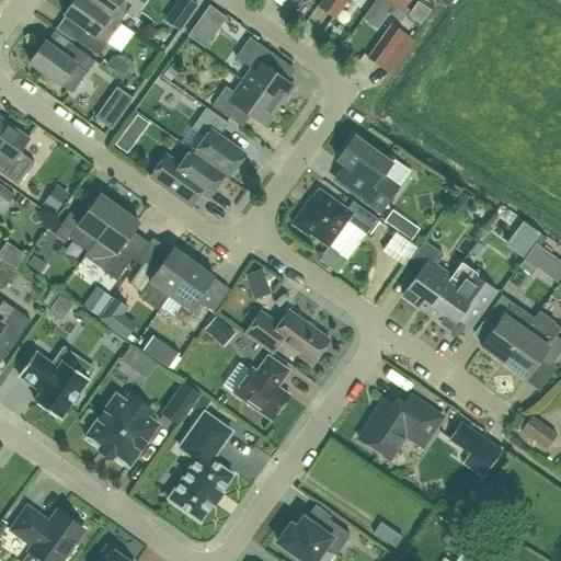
[(98,57),(119,25),(84,0),(72,0),(63,15),(81,29),(73,39),(98,57)]
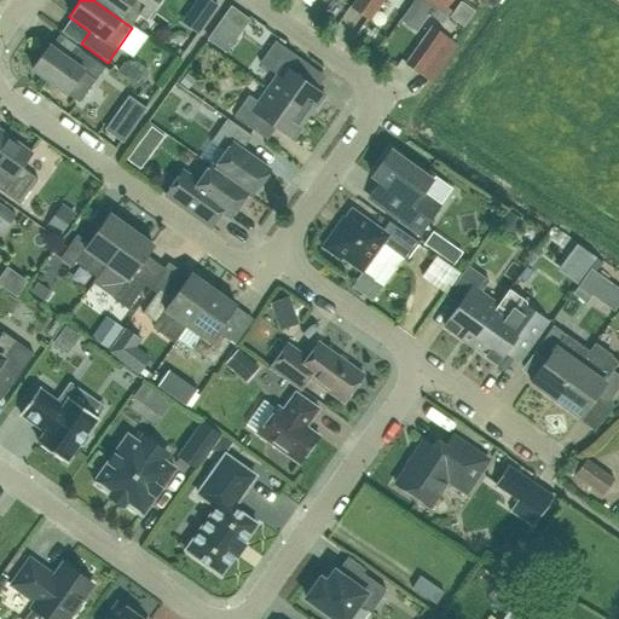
[(93,0),(132,28),(133,27),(129,24),(137,13),(145,18),(157,0),(93,0)]
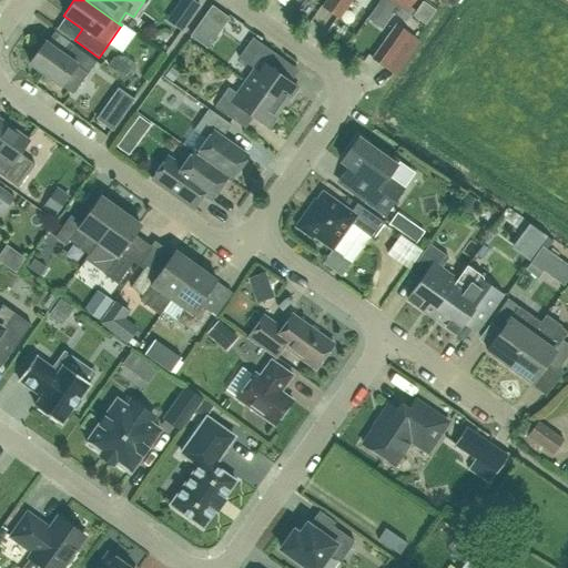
[(351,0),(327,0),(322,8),(338,19),(351,0)]
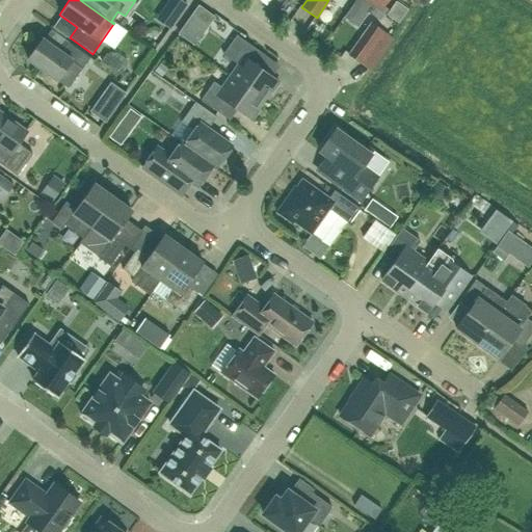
[(354,0),(343,18),(356,28),(369,11),(379,19),(388,7),(383,4),(387,0),(354,0)]
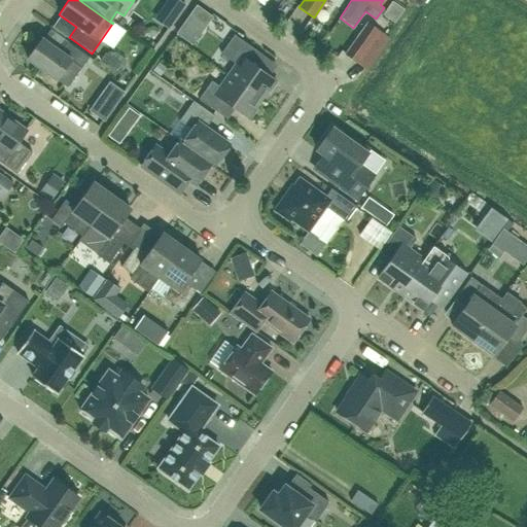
[(367,24),(345,55),(357,64),(380,32),(367,24)]
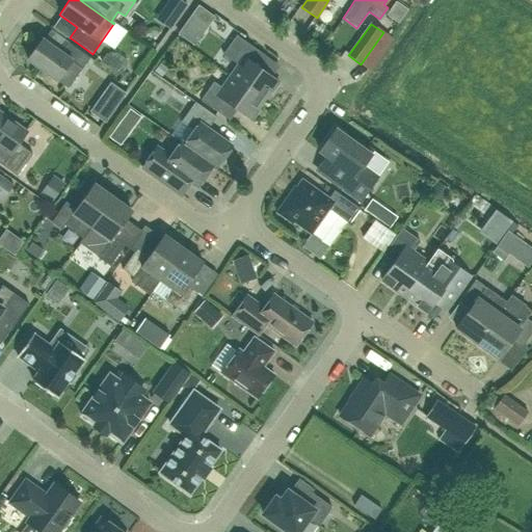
[(229,77),(264,102),(277,83),(256,67),(264,56),(235,35),(221,55),(237,65),(229,77)]
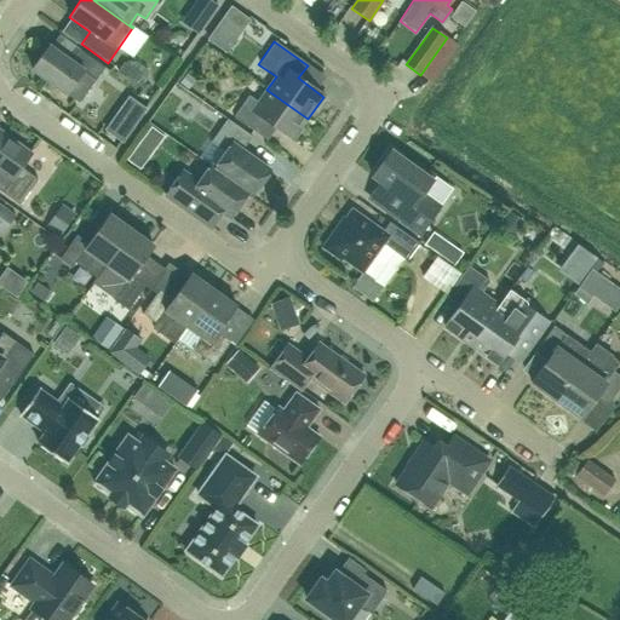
[(68,61),(47,46),(30,70),(65,95),(79,103),(103,68),(78,49),(68,61)]
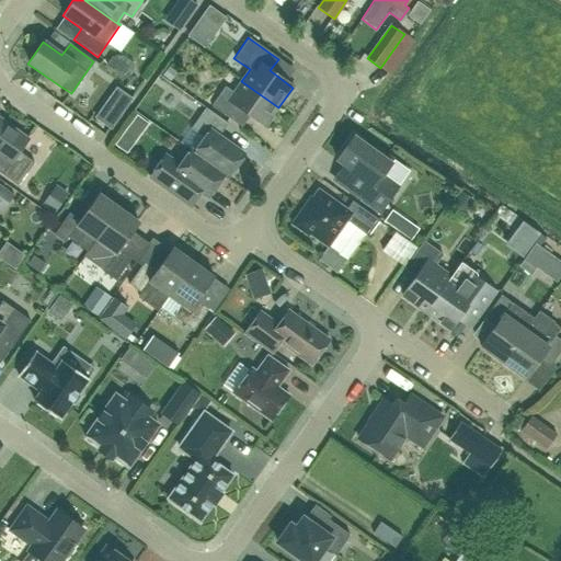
[(264,128),(278,107),(241,81),(232,93),(225,87),(210,106),(232,123),(241,111),(264,128)]
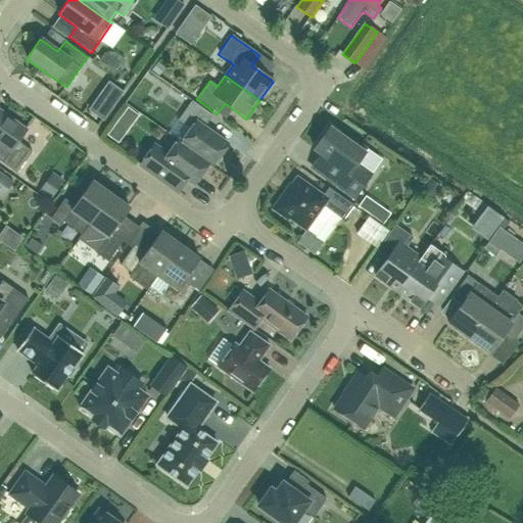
[(177,140),(177,141),(211,165),(227,144),(203,128),(211,115),(191,101),(177,121),(190,129),(180,143),(177,140)]
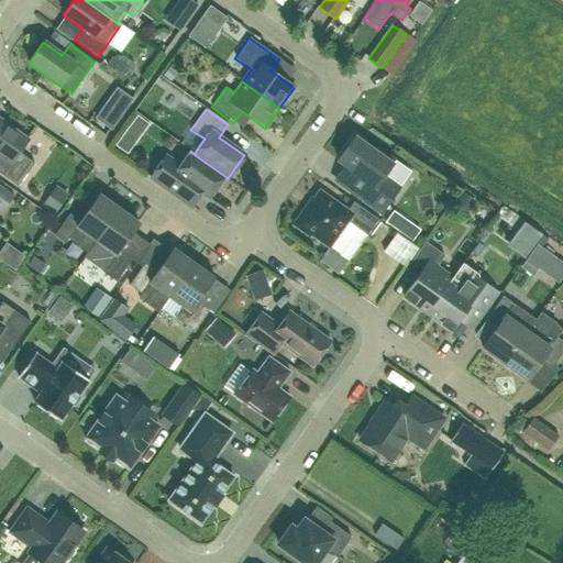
[(145,138),(152,123),(139,117),(132,131),(145,138)]
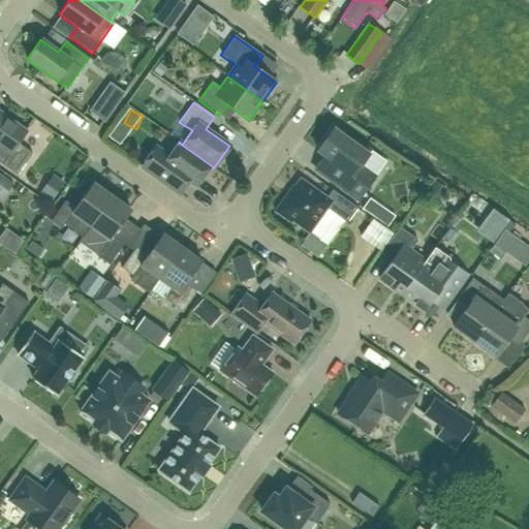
[(26,131),(0,113),(0,163),(16,176),(31,154),(17,144),(26,131)]
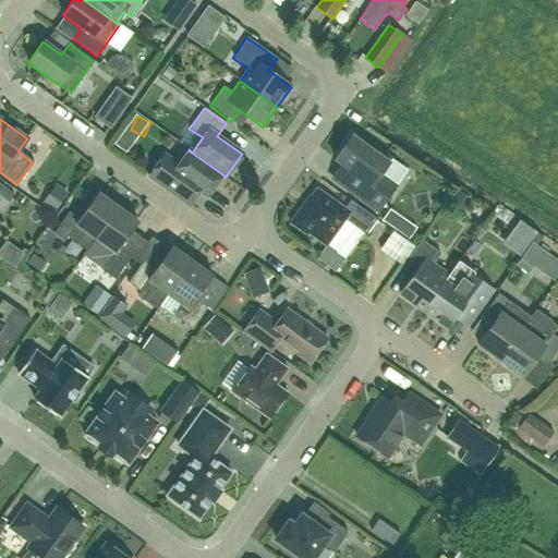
[(388,162),(351,136),(334,159),(343,167),(332,181),(377,213),(396,186),(379,176),(388,162)]
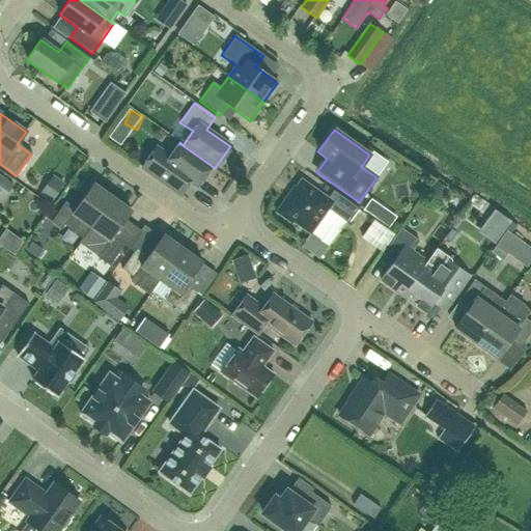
[(215,168),(179,143),(169,158),(156,147),(141,168),(179,195),(189,183),(196,187),(211,166),(215,168)]
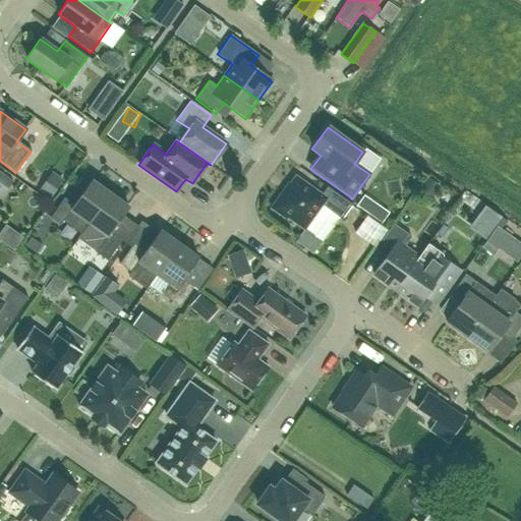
[(10,183),(0,175),(0,193),(2,194),(10,183)]
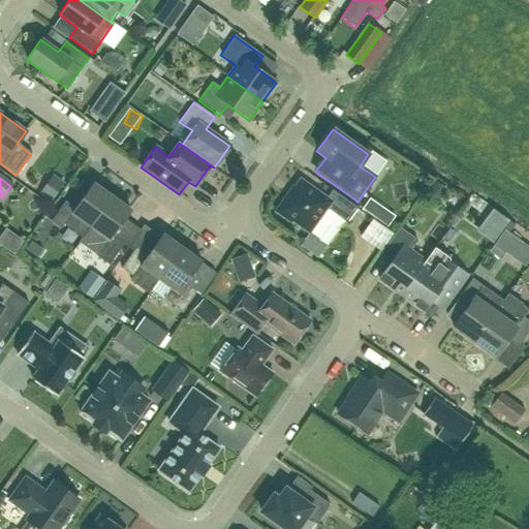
[(325,198),(300,180),(286,198),(284,196),(274,212),(289,222),(290,220),(308,234),(325,209),(346,223),(356,208),(331,190),(325,198)]
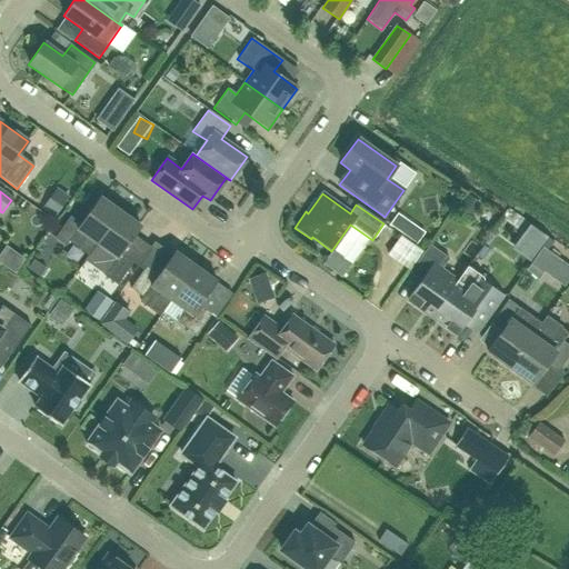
[(70,239),(89,253),(119,212),(99,198),(80,225),(69,217),(53,238),(65,246),(70,239)]
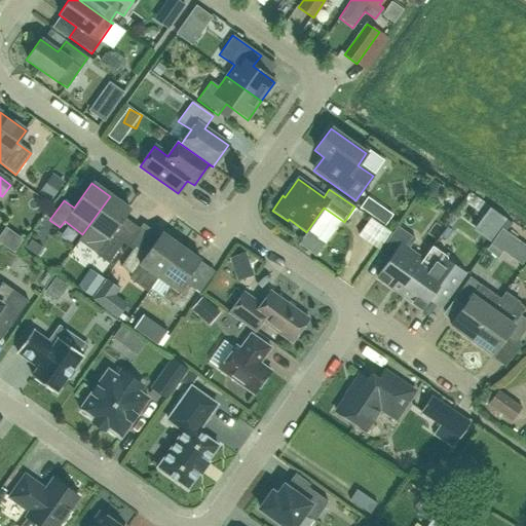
[(129,210),(110,196),(82,234),(83,235),(81,239),(99,252),(97,254),(107,261),(121,241),(111,234),(129,210)]
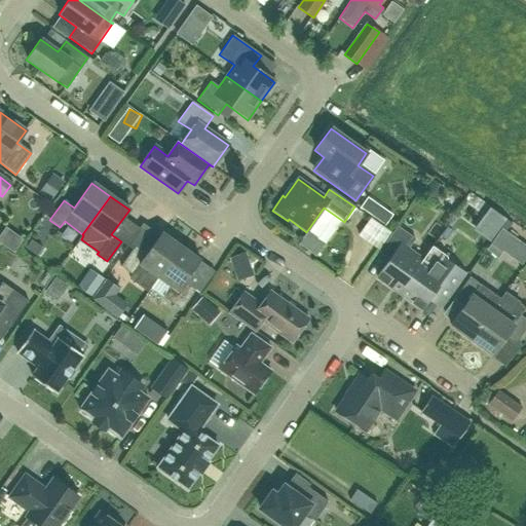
[(399,294),(431,247),(421,260),(407,250),(414,239),(397,227),(379,252),(389,259),(376,277),(399,294)]
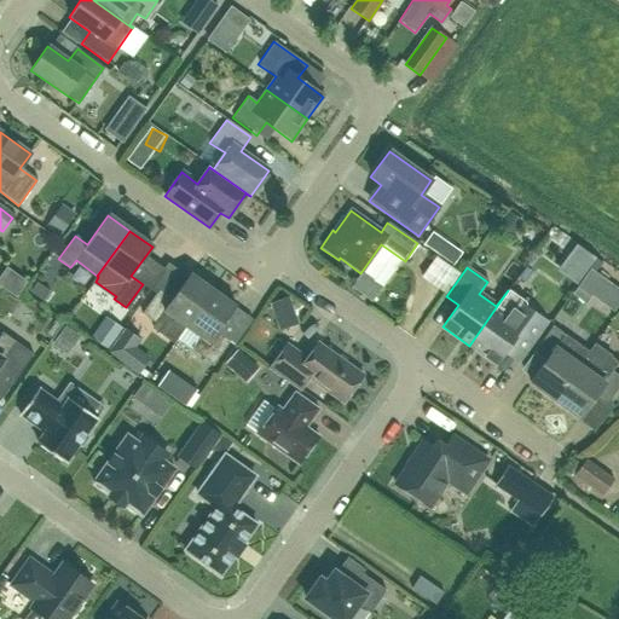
[(172,318),(185,328),(212,290),(190,273),(172,300),(158,290),(142,314),(163,330),(172,318)]
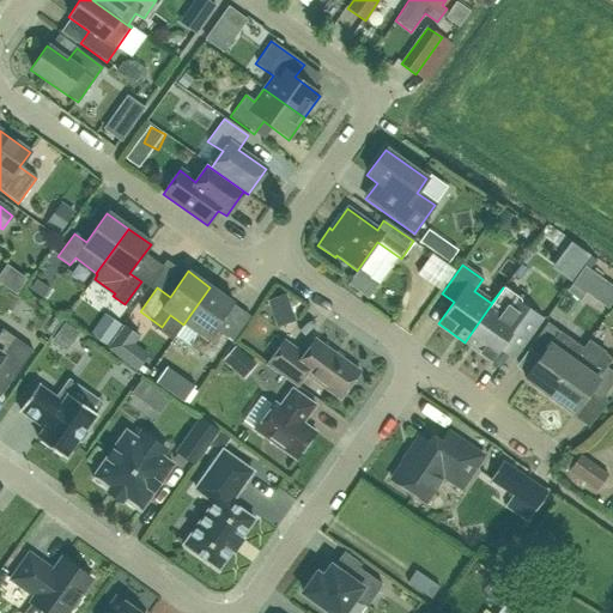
[(594,298),(601,279),(582,273),(576,291),(594,298)]
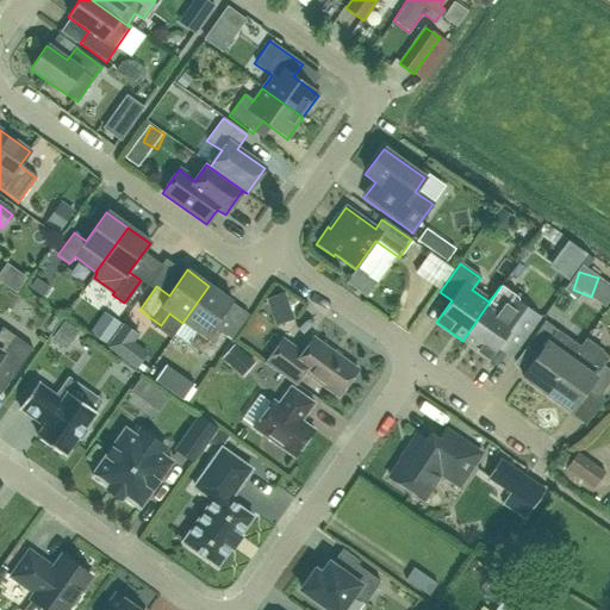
[(174,335),(188,344),(209,360),(225,336),(212,327),(231,302),(209,286),(182,323),(174,335)]
